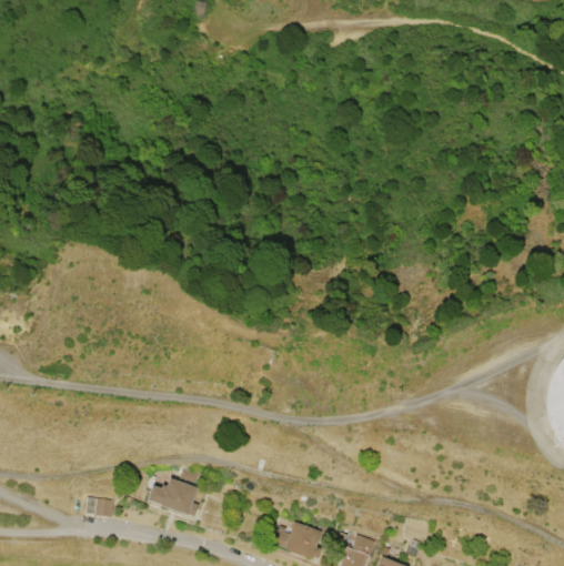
[(209,0),(207,14),(197,12),(199,0),(209,0)]
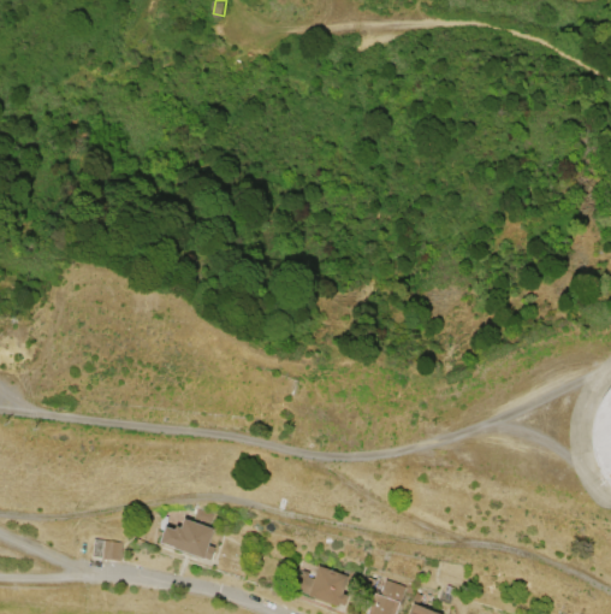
[(610,482),(603,471),(598,460),(594,448),(593,435),(593,423),(597,411),(601,399),(607,389),(610,385),(610,482)]
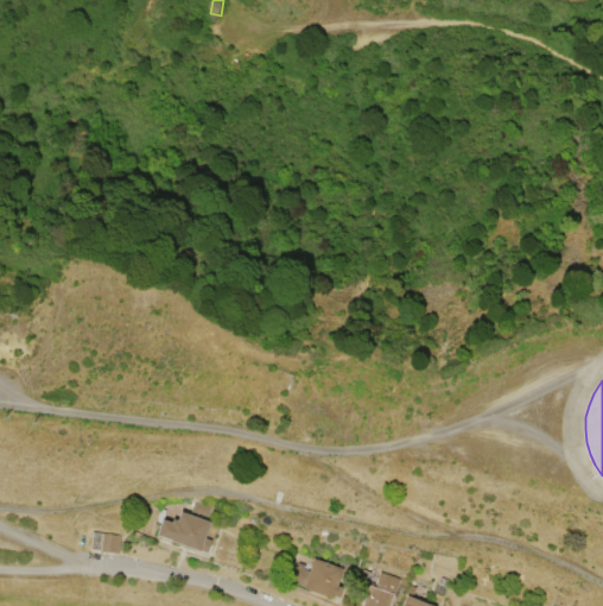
[(165,516),(175,519),(176,516),(181,518),(184,509),(192,512),(197,498),(215,504),(210,518),(213,519),(207,535),(214,537),(209,550),(203,548),(202,549),(173,538),(173,537),(159,532),(165,516)]
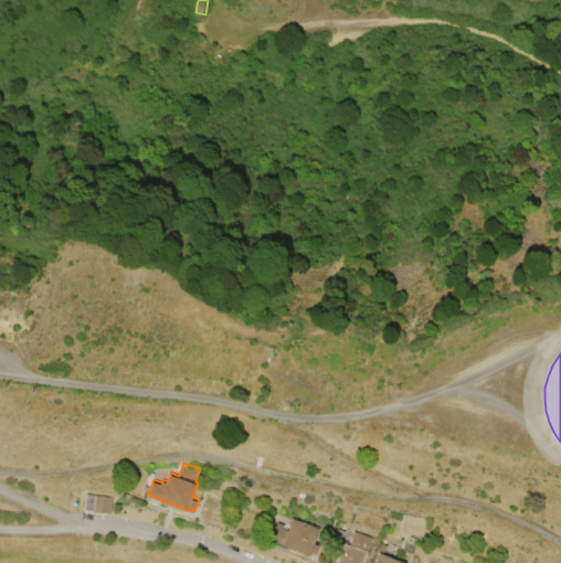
[(115,495),(88,492),(87,508),(96,509),(96,510),(113,511),(115,495)]
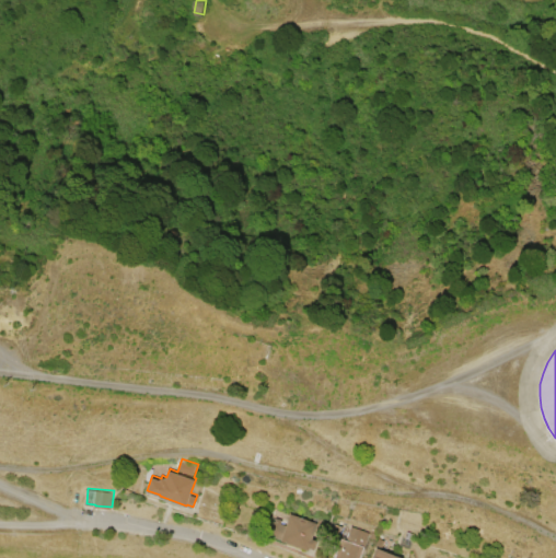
[(319,539),(313,537),(319,521),(291,511),(287,523),(282,521),(284,518),(278,515),(276,519),(275,519),(269,533),(282,537),(281,538),(309,548),(310,546),(315,547),(319,539)]
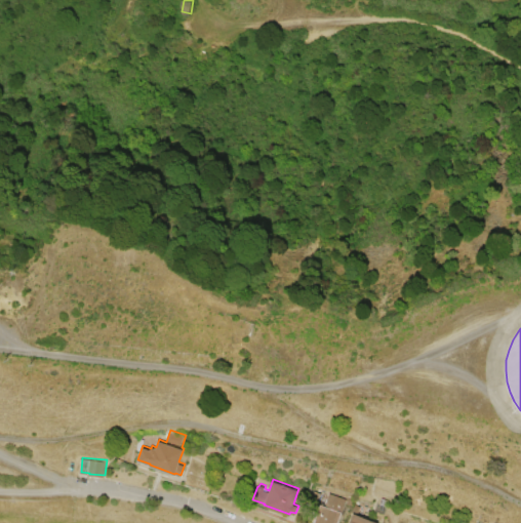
[(322,491),(316,489),(314,495),(320,497),(322,491)]
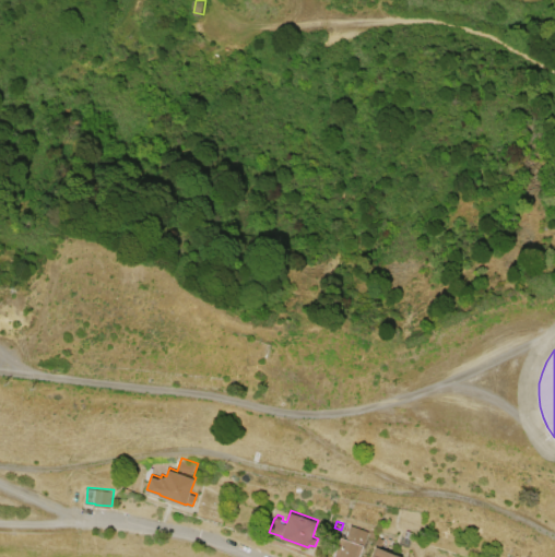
[(342,535),(334,556),(337,556),(359,556),(370,529),(352,522),(346,537),(342,535)]
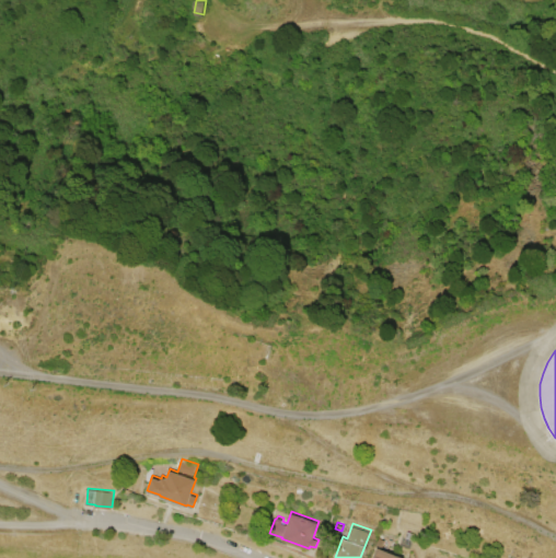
[(412,547),(401,544),(404,535),(407,535),(408,530),(415,532),(413,537),(414,538),(412,547)]
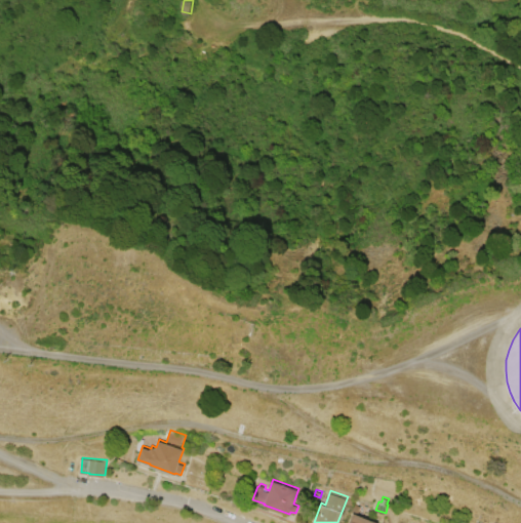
[(377,522),(378,521),(359,513),(362,505),(356,503),(353,511),(354,511),(349,522),(377,522)]
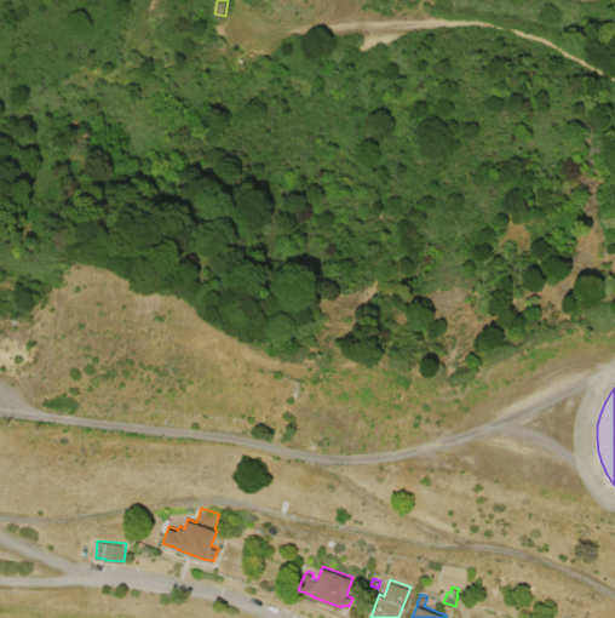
All buildings are outlined.
